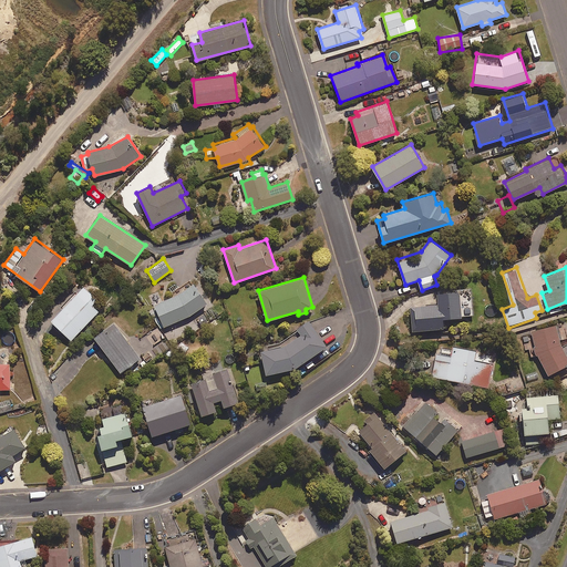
[(165,327),(207,306),(195,282),(181,290),(182,291),(154,306),(165,327)]
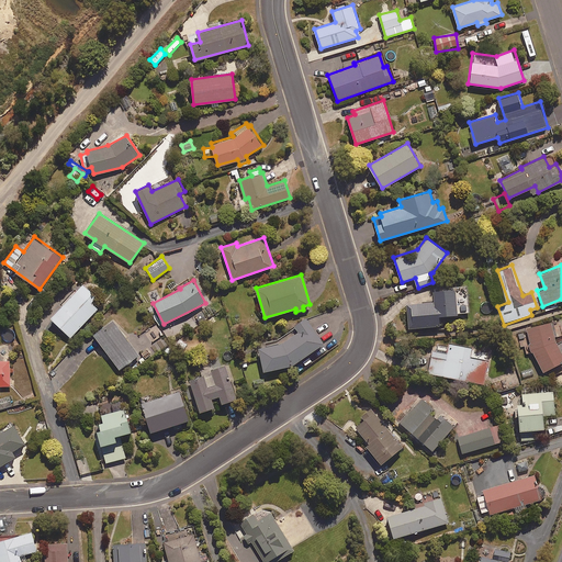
[(58,304),(62,307),(51,317),(70,337),(98,308),(91,302),(97,296),(82,282),(77,289),(75,287),(58,304)]
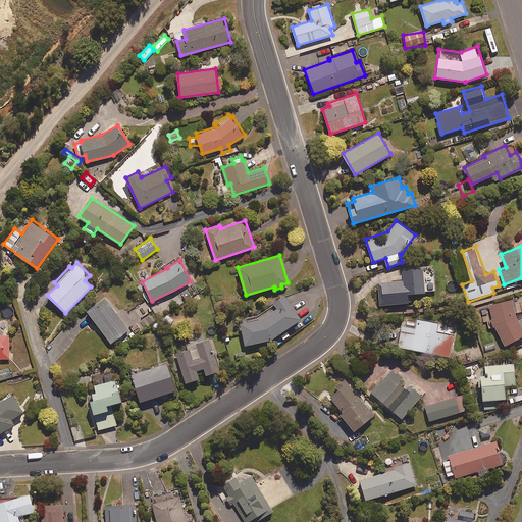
[(408,293),(425,292),(424,268),(403,269),(404,279),(378,281),(379,304),(409,302),(408,293)]
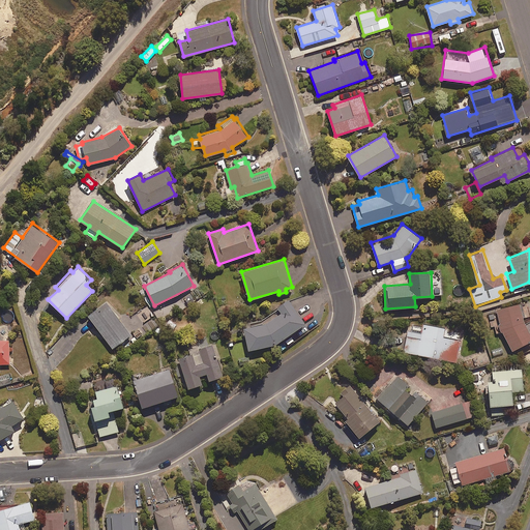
[(264,323),(244,326),(247,349),(276,345),(306,323),(289,297),(276,306),(281,313),(264,323)]
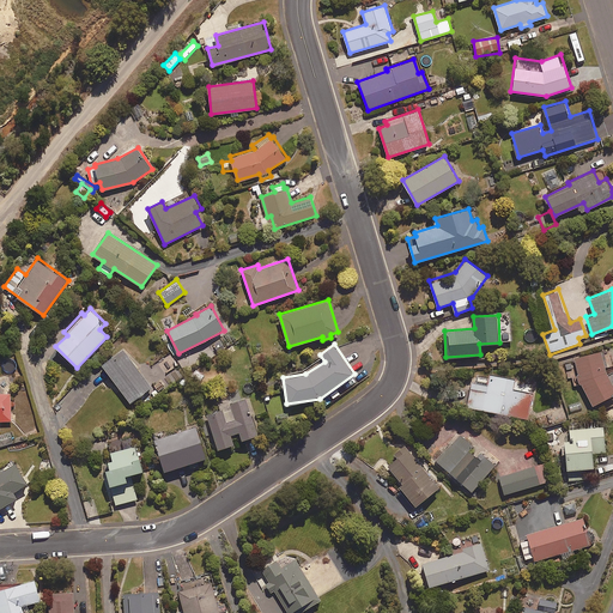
[(131,402),(152,386),(123,349),(102,364),(131,402)]
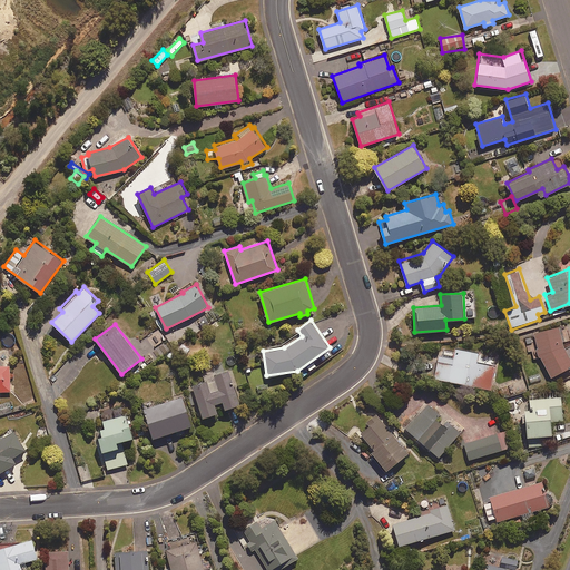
[(569,367),(569,354),(563,342),(560,325),(533,331),(538,351),(551,377),(569,367)]
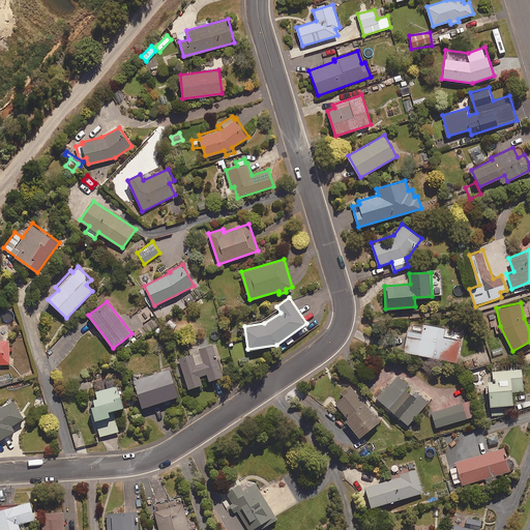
[(138,316),(143,323),(155,315),(150,307),(138,316)]
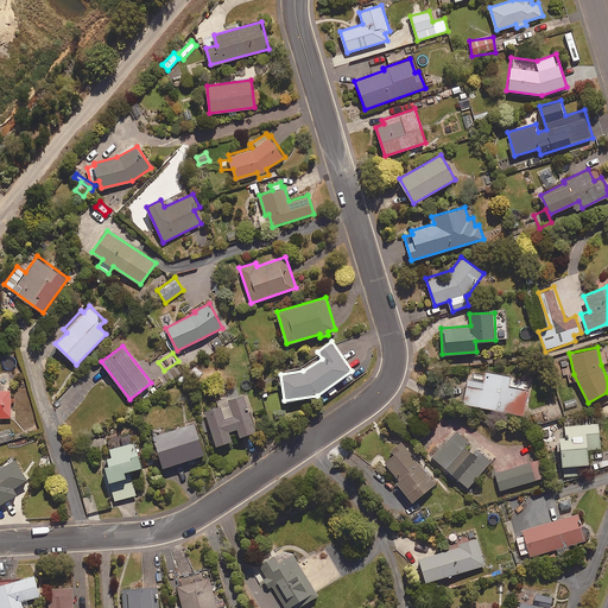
[(510,386),(511,377),(487,372),(485,384),(469,381),(464,403),(524,415),(529,390),(510,386)]
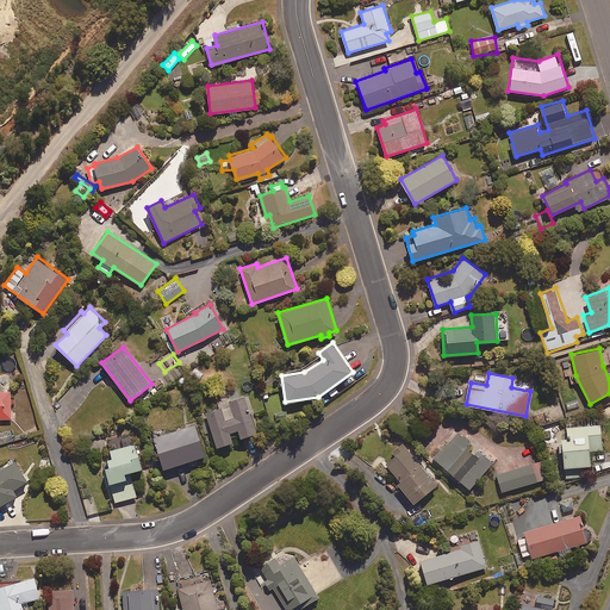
[(166,385),(159,377),(151,381),(155,386),(150,391),(154,396),(166,385)]
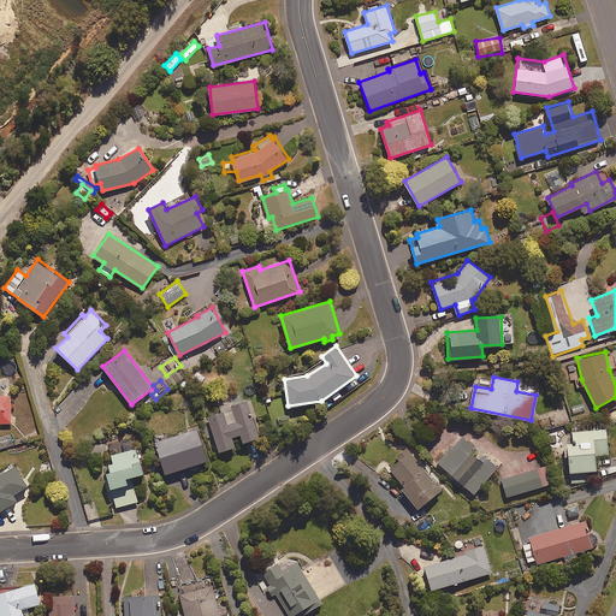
[(0,422),(12,422),(11,395),(0,394),(0,422)]
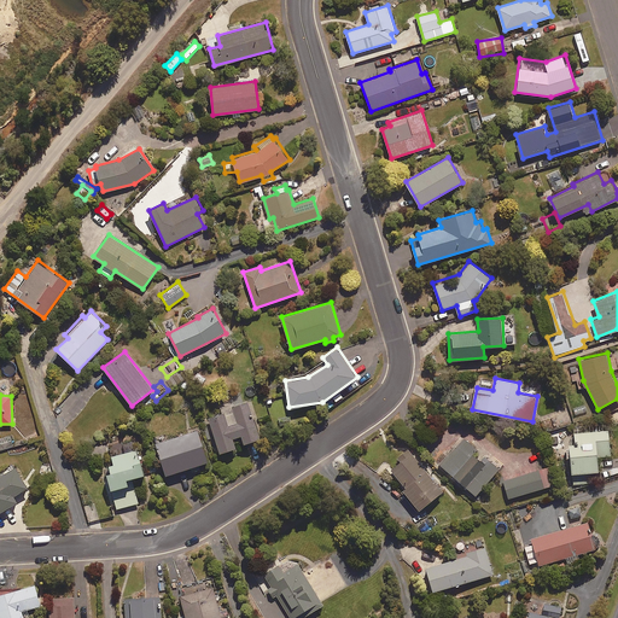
[(233,401),(220,404),(222,413),(208,418),(220,453),(235,448),(233,438),(242,435),(244,443),(260,438),(248,401),(235,406),(233,401)]
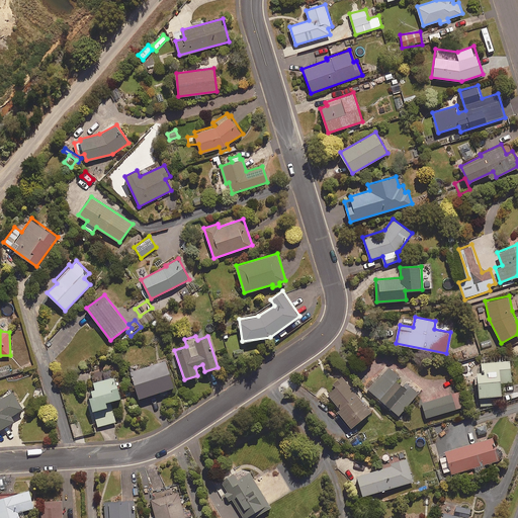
[(483,348),(492,345),(491,339),(481,342),(483,348)]
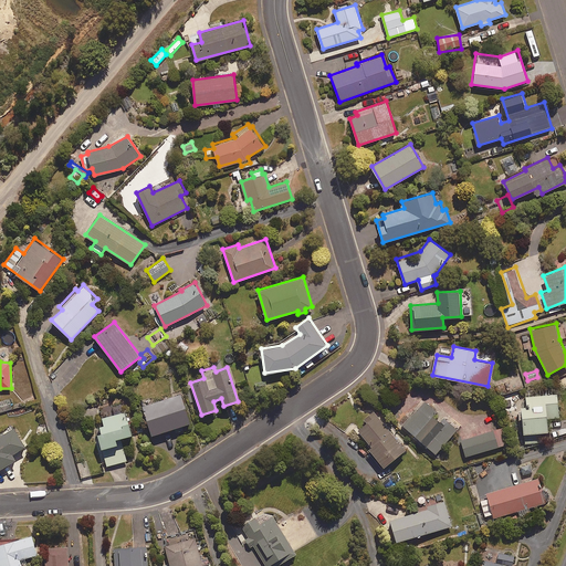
[(153,435),(190,422),(181,394),(143,406),(153,435)]
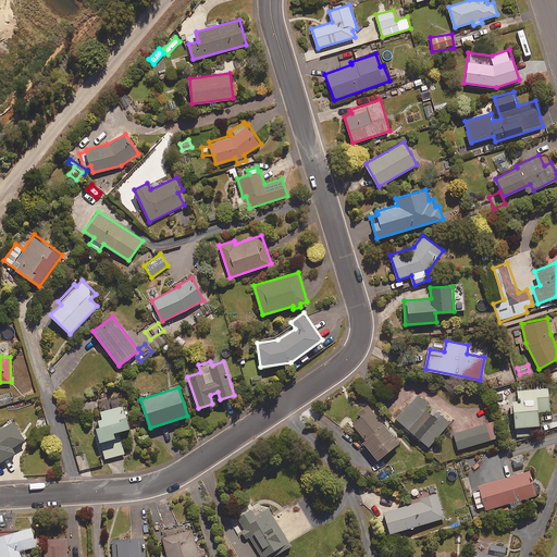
[(540,412),(551,411),(548,387),(518,391),(518,399),(514,399),(517,436),(535,435),(534,425),(541,424),(540,412)]
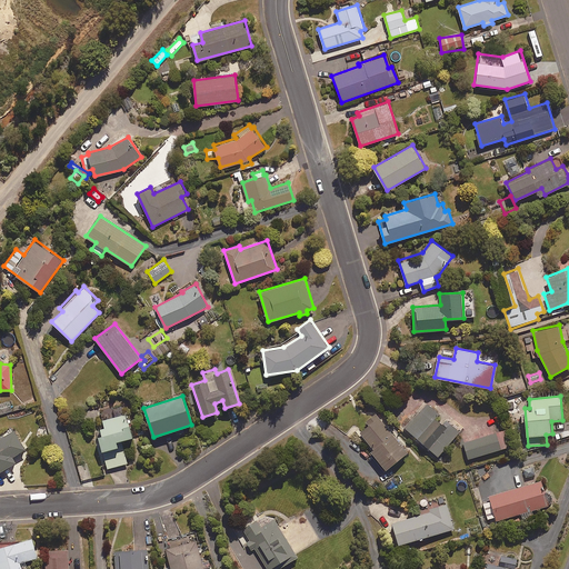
[(438,456),(460,431),(428,403),(406,428),(438,456)]
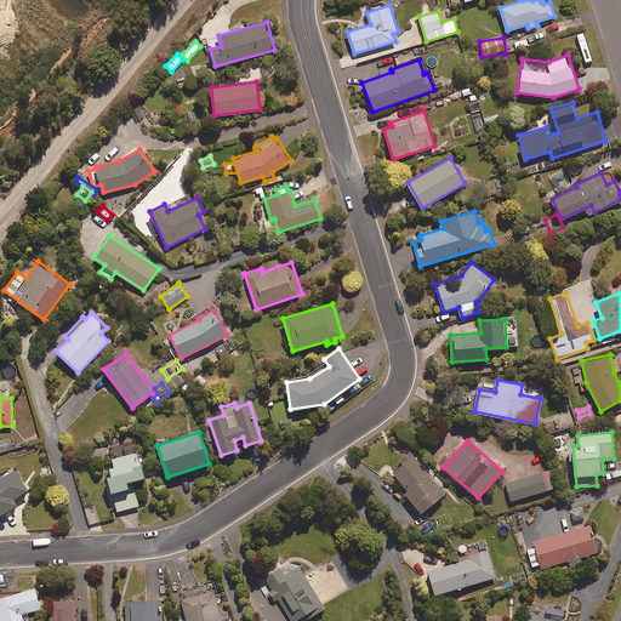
[(144,477),(138,451),(112,459),(114,467),(107,468),(117,511),(138,506),(132,479),(144,477)]
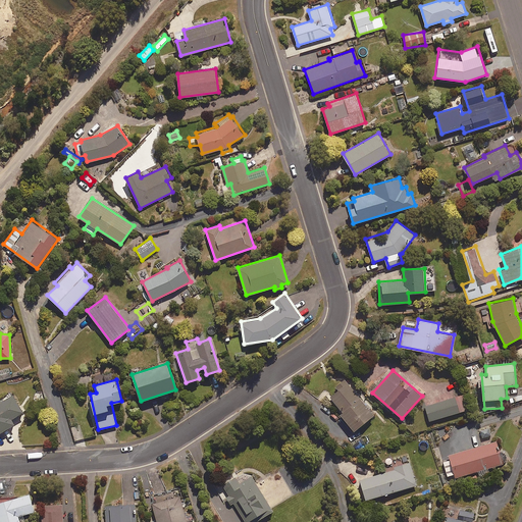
[(355,430),(374,414),(347,381),(329,395),(343,410),(340,413),(355,430)]
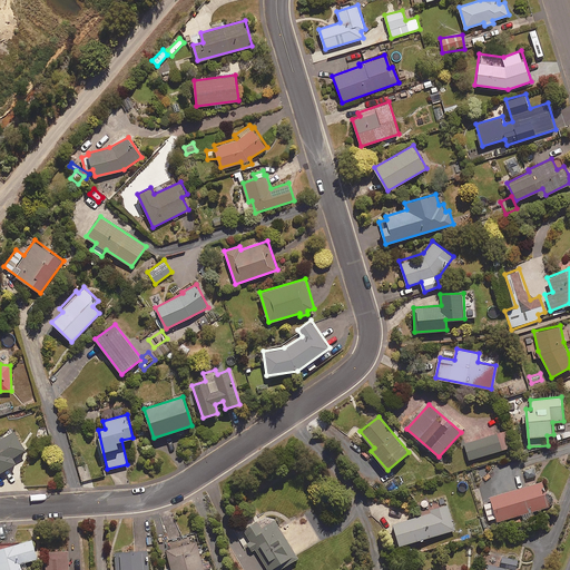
[(12,457),(26,450),(15,430),(0,438),(0,472),(16,463),(12,457)]
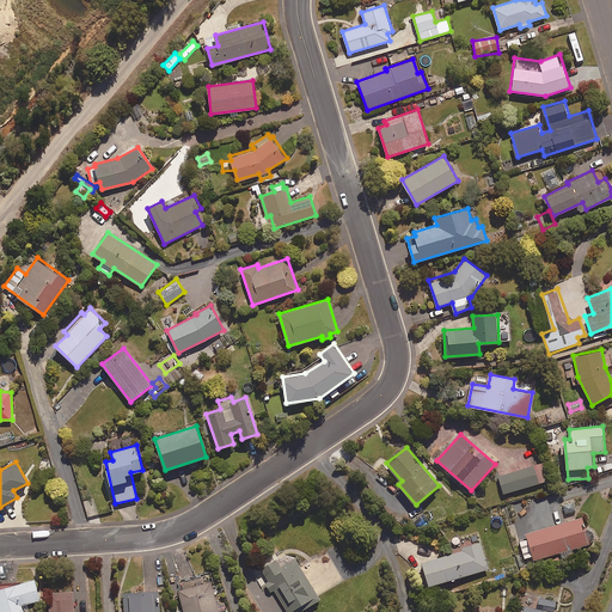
[(502,494),(548,481),(543,463),(497,476),(502,494)]
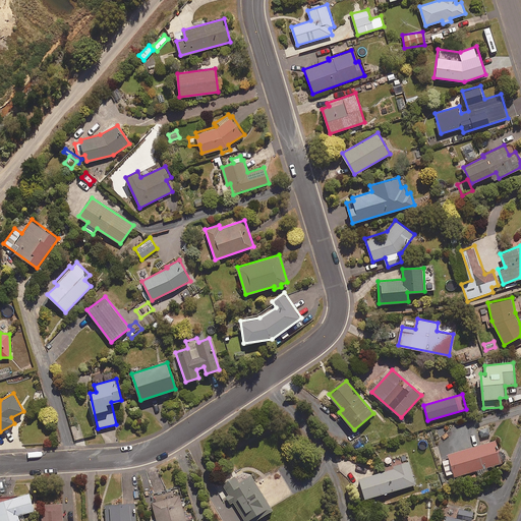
[(454,476),(503,462),(496,440),(449,454),(450,458),(442,460),(447,475),(453,473),(454,476)]
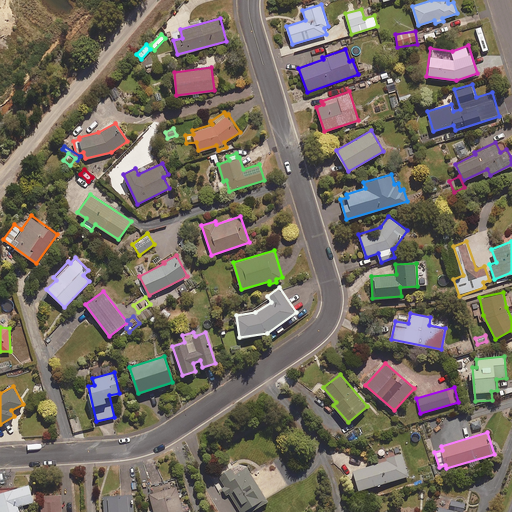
[(353,469),(360,490),(410,476),(403,454),(353,469)]
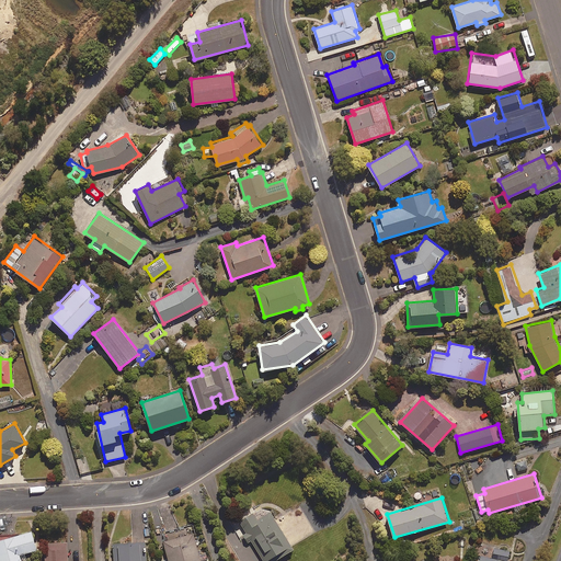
[(270,510),(262,507),(244,517),(247,522),(238,527),(248,542),(251,540),(264,560),(274,560),(295,549),(270,510)]
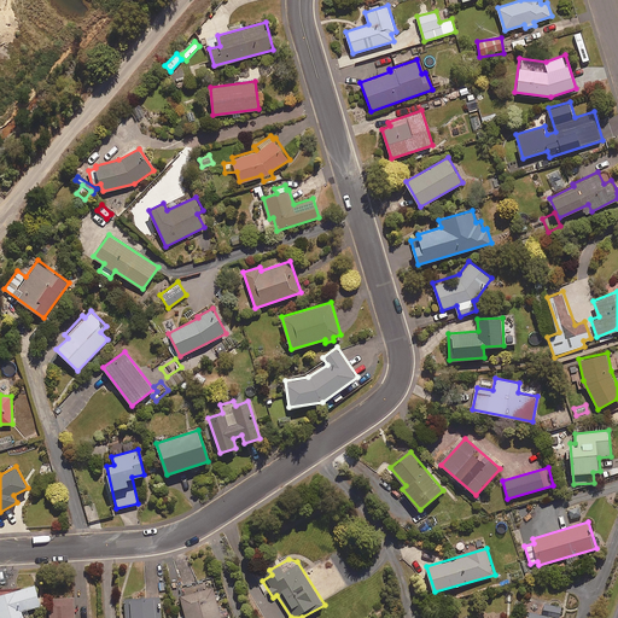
[(23,617),(22,611),(40,605),(35,584),(0,593),(0,617),(23,617)]
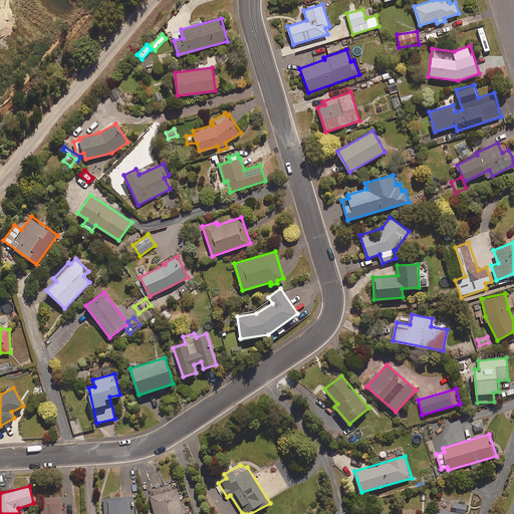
[(155,513),(184,513),(178,488),(150,495),(155,513)]
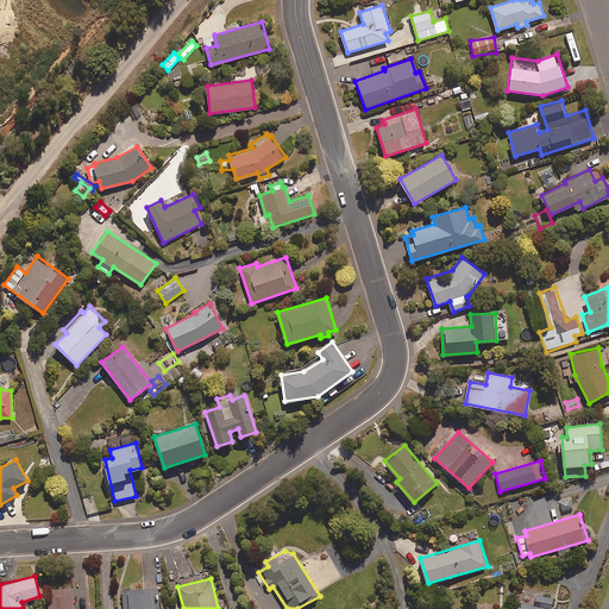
[(73,608),(74,588),(50,588),(49,608),(73,608)]
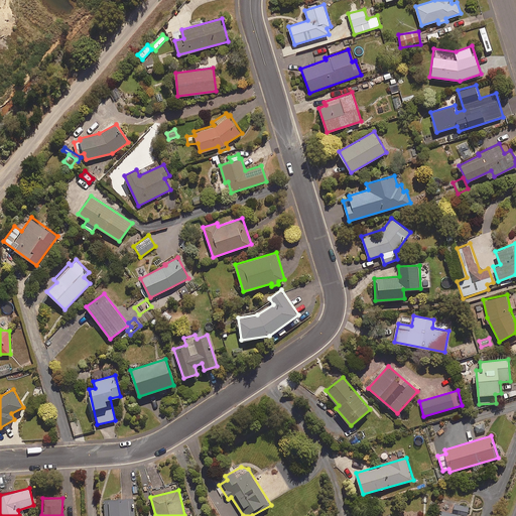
[(135,515),(134,498),(103,500),(104,515),(135,515)]
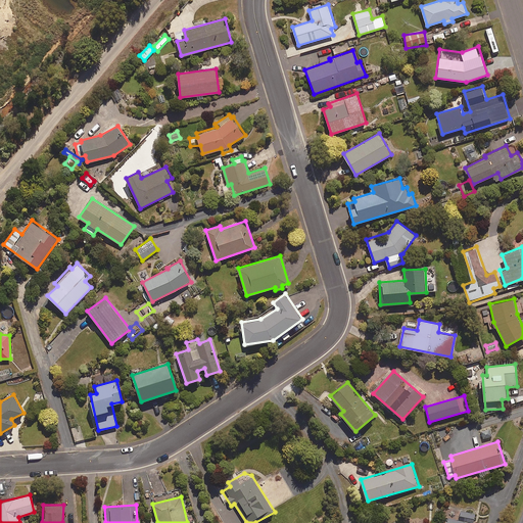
[(478,522),(479,522),(475,522),(476,512),(462,510),(460,519),(447,517),(446,522),(478,522)]
